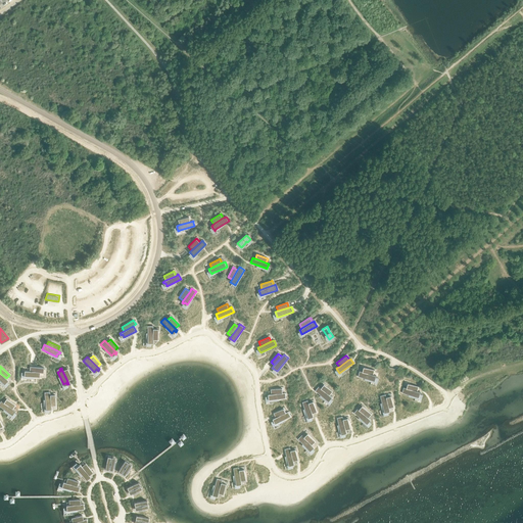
[(67,369),(62,371),(67,381),(73,379),(67,369)]
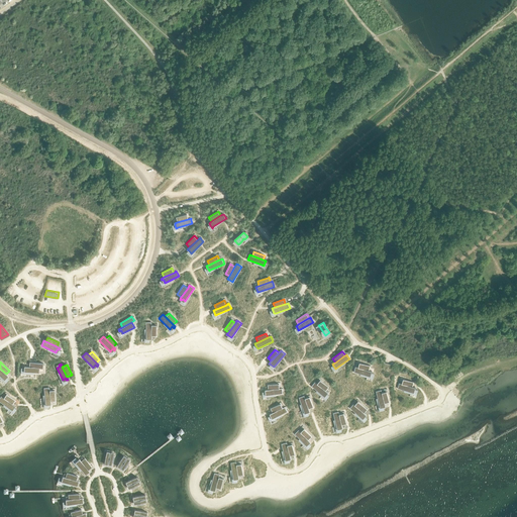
[(355,367),(353,373),(369,376),(371,377),(372,374),(372,372),(369,371),(358,368),(355,367)]
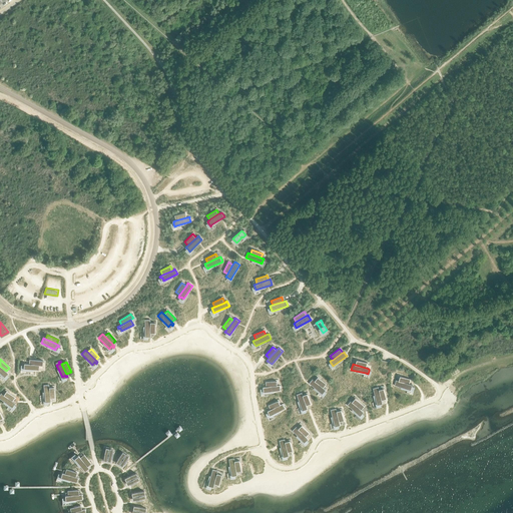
[(318,377),(315,381),(324,388),(327,384),(318,377)]
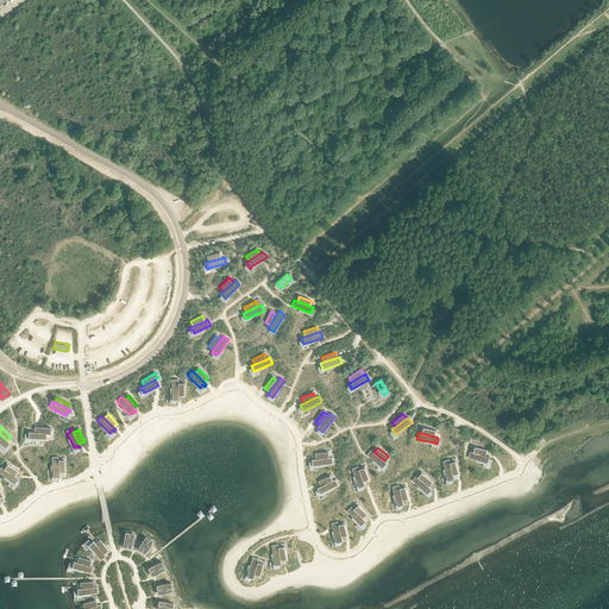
[(371,450),(366,454),(381,466),(382,468),(385,464),(387,463),(384,460),(374,452),(371,450)]
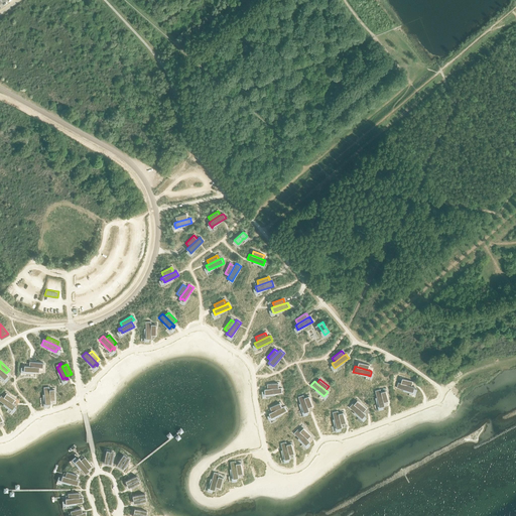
[(398,382),(396,388),(411,391),(412,388),(414,389),(414,387),(411,386),(401,383),(398,382)]
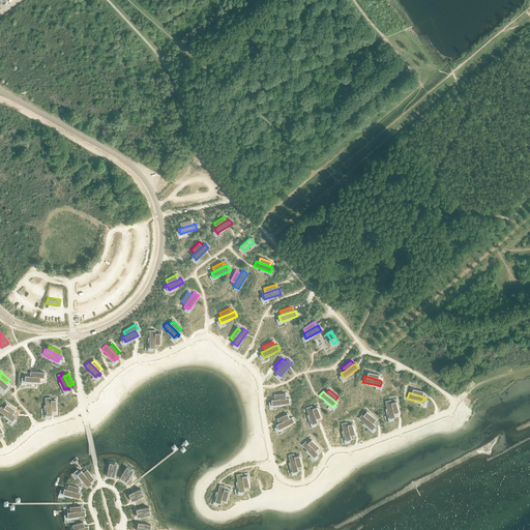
[(390,400),(385,402),(389,416),(389,418),(393,417),(395,417),(394,414),(391,403),(390,400)]
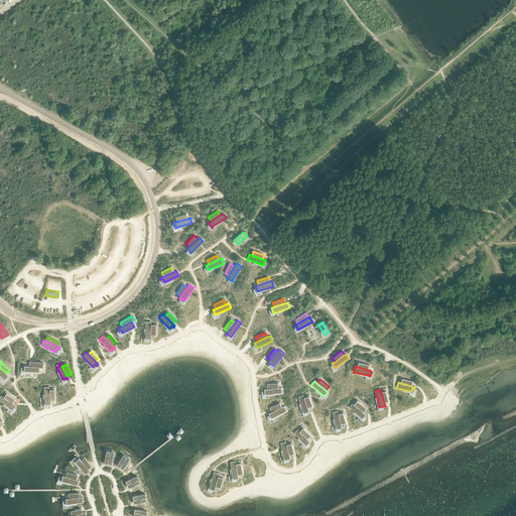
[(6,393),(3,397),(12,403),(15,400),(6,393)]
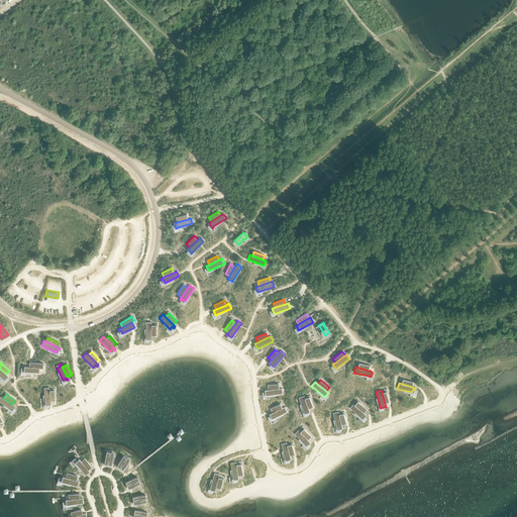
[(1,396),(0,397),(0,402),(10,409),(12,407),(14,408),(15,406),(12,404),(3,398),(1,396)]
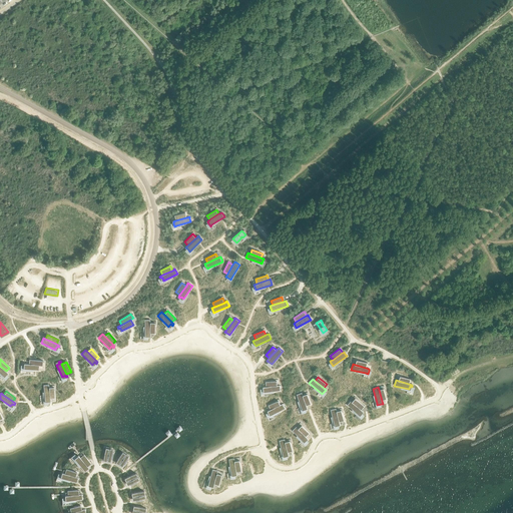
[(302,393),(297,395),(302,409),(303,411),(306,410),(308,409),(307,406),(303,396),(302,393)]
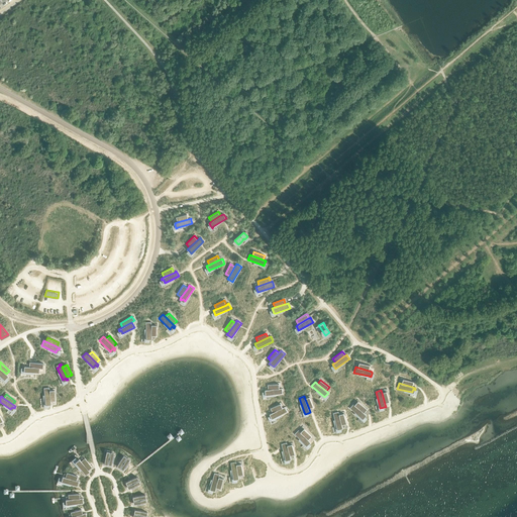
[(309,397),(305,399),(309,409),(313,407),(309,397)]
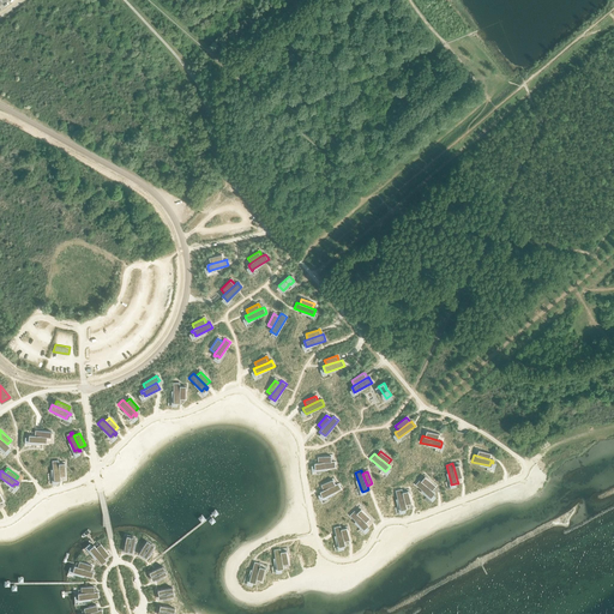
[(426,477),(422,482),(433,491),(437,487),(426,477)]
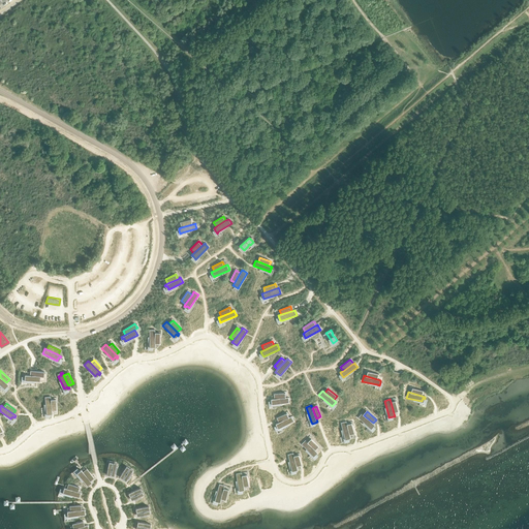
[(287,413),(277,417),(279,423),(289,417),(287,413)]
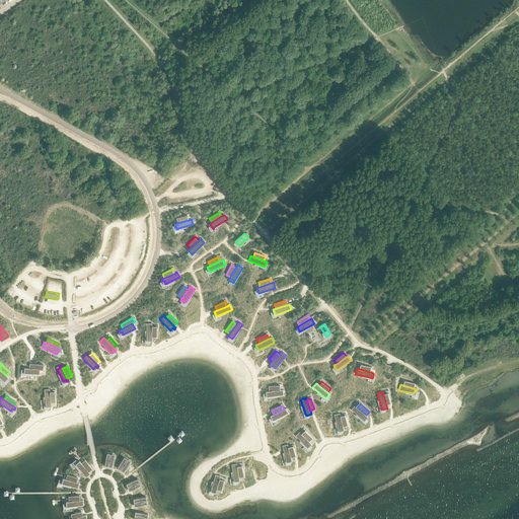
[(355,405),(351,410),(363,420),(364,421),(366,419),(368,417),(366,415),(357,408),(355,405)]
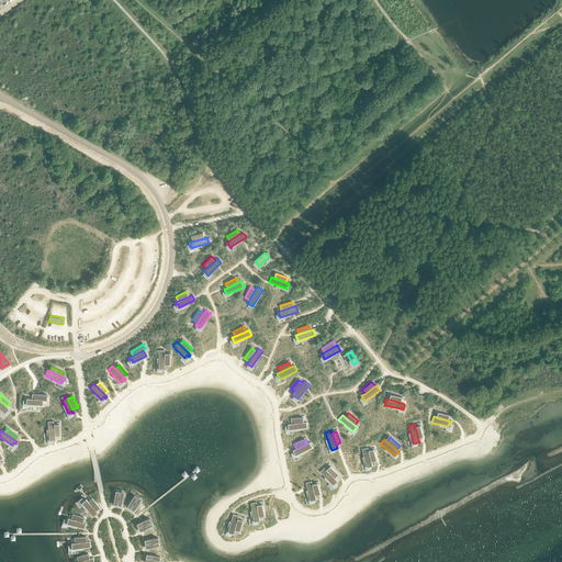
[(296,449),(293,450),(294,452),(295,456),(298,454),(311,449),(313,448),(311,445),(310,442),(307,444),(296,449)]
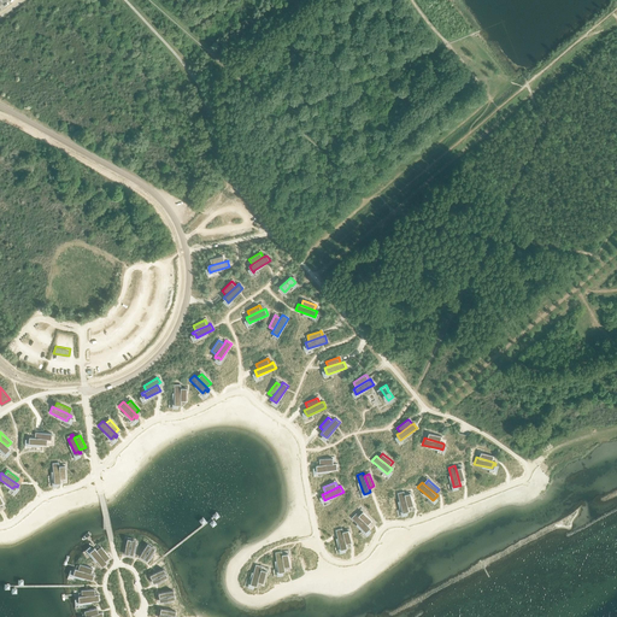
[(404,492),(398,493),(403,510),(403,512),(406,512),(409,511),(409,507),(405,495),(404,492)]
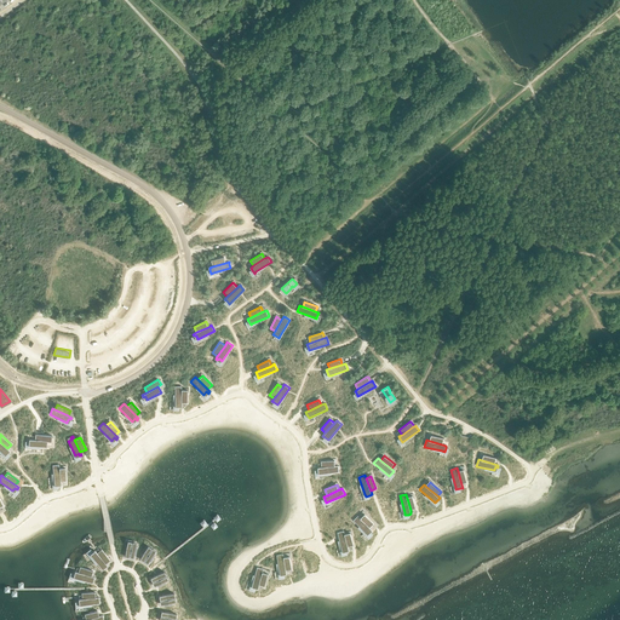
[(365,515),(361,518),(369,528),(374,523),(365,515)]
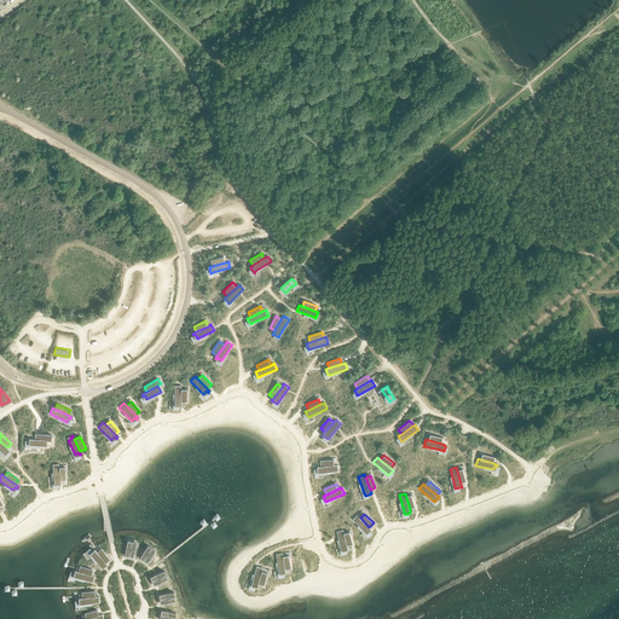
[(357,515),(353,520),(365,532),(368,534),(370,531),(371,530),(369,527),(360,518),(357,515)]
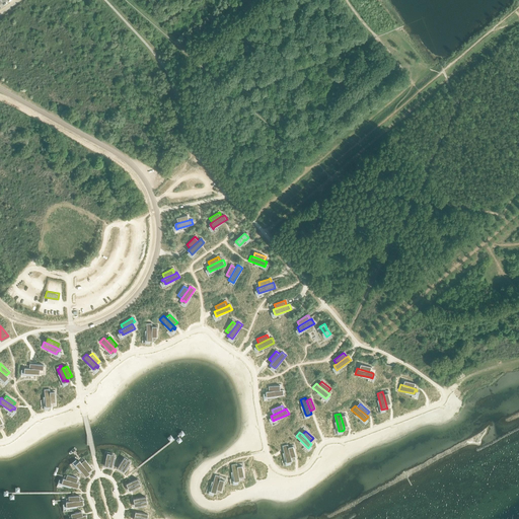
[(288,444),(282,446),(286,460),(287,462),(290,461),(292,461),(291,458),(288,447),(288,444)]
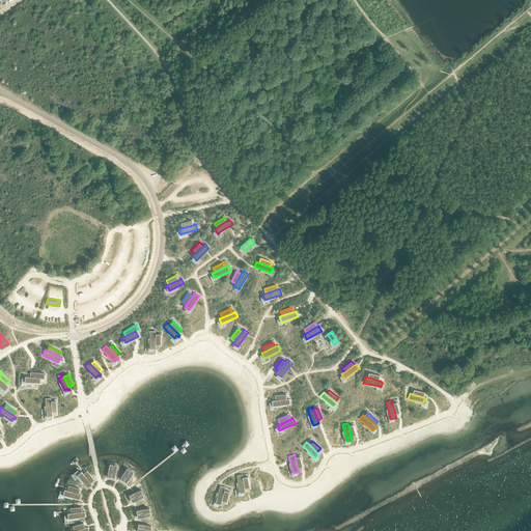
[(84,473),(83,474),(90,482),(94,479),(87,471),(84,473)]
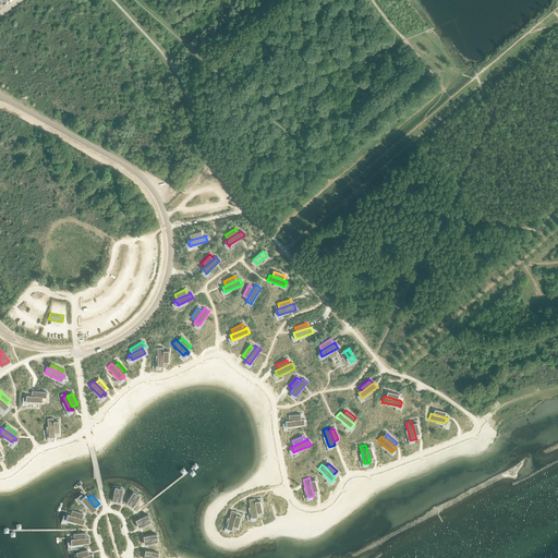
[(85,499),(82,501),(92,513),(97,510),(95,507),(87,498),(85,496),(83,497),(85,499)]
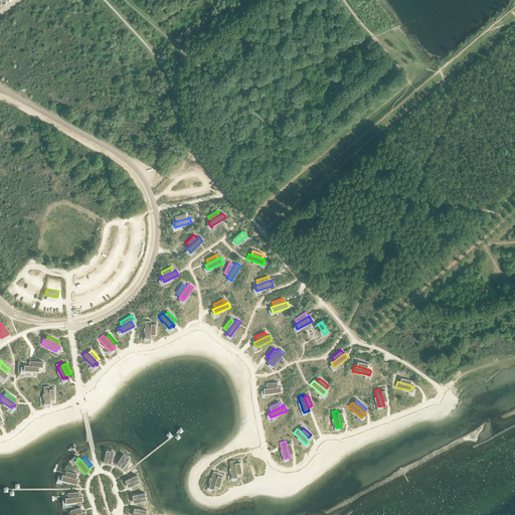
[(235,460),(229,461),(232,476),(235,475),(236,477),(238,477),(237,474),(235,463),(235,460)]
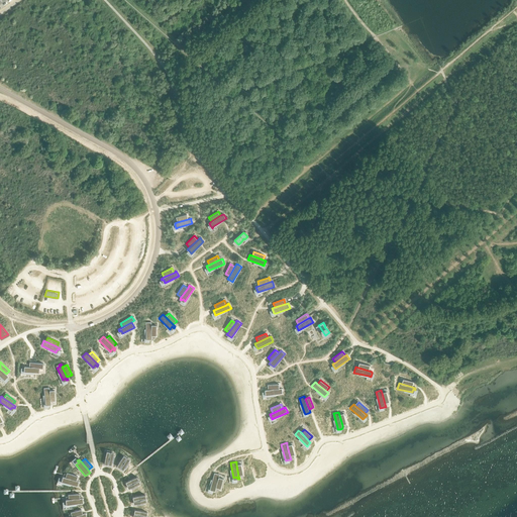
[(214,473),(210,488),(214,489),(213,491),(215,491),(216,488),(219,478),(219,475),(214,473)]
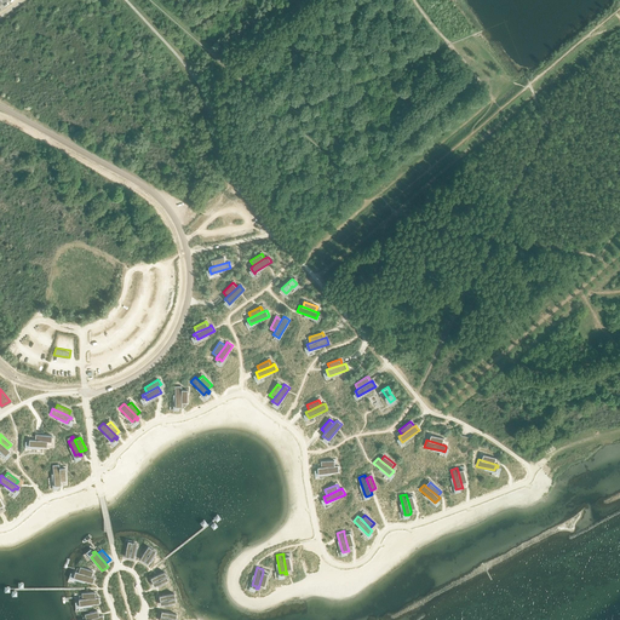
[(75,572),(74,574),(76,574),(75,579),(92,584),(95,578),(91,577),(78,573),(75,572)]
